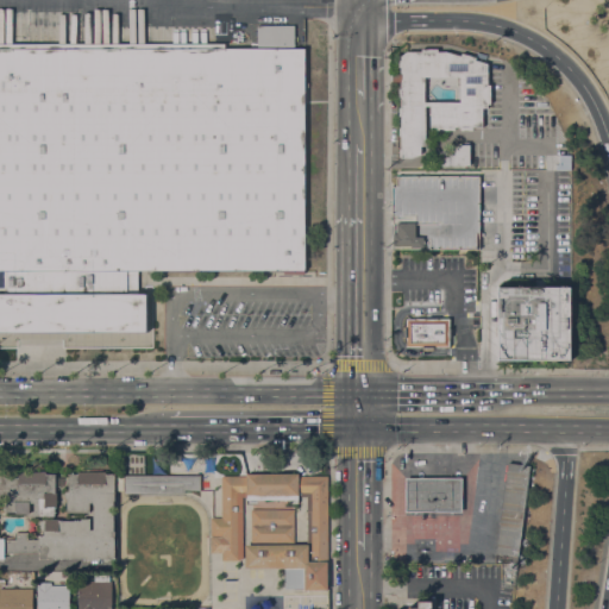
[(0,332),(0,43),(225,43),(225,48),(257,48),(257,25),(295,25),(295,48),(305,48),(305,274),(283,274),(283,270),(138,270),(138,294),(146,294),(146,332),(0,332)]
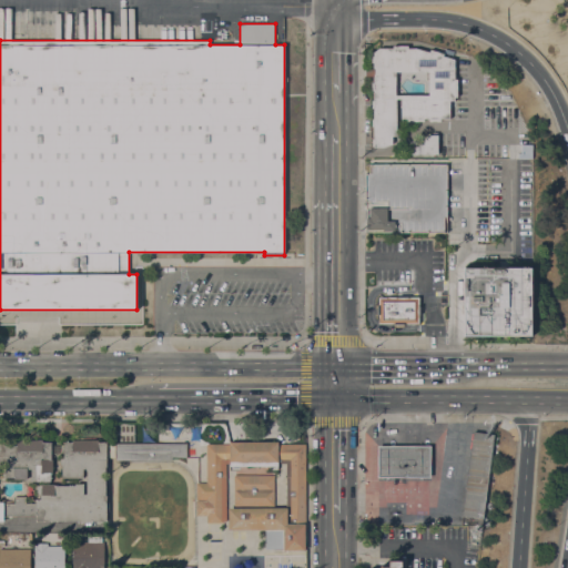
[(374,146),(373,146),(373,139),(374,139),(374,127),(373,127),(373,119),(374,119),(374,108),(373,108),(373,100),(374,100),(374,90),(373,90),(373,83),(374,83),(374,77),(366,77),(366,68),(374,68),(374,62),(373,62),(373,56),(374,56),(374,52),(379,48),(394,48),(394,46),(408,46),(408,48),(416,48),(430,52),(430,49),(444,53),(444,56),(454,59),(455,79),(457,79),(457,97),(455,97),(455,100),(449,101),(450,118),(440,119),(440,121),(429,121),(429,119),(424,119),(424,121),(407,122),(406,119),(402,119),(401,99),(396,99),(397,135),(393,135),(393,144),(384,146),(374,146)]
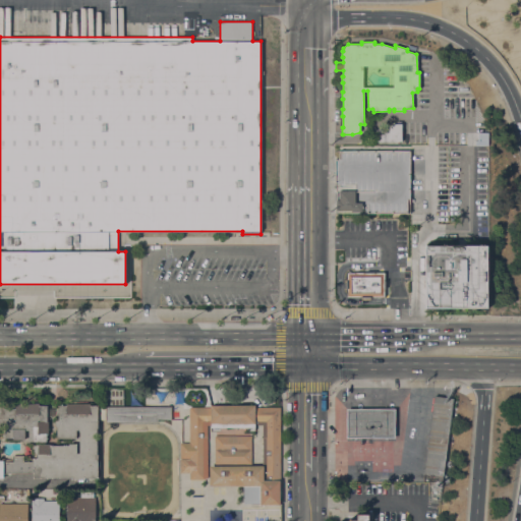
[(402,123),(402,141),(374,141),(373,132),(377,129),(390,129),(390,126),(394,124),(402,123)]
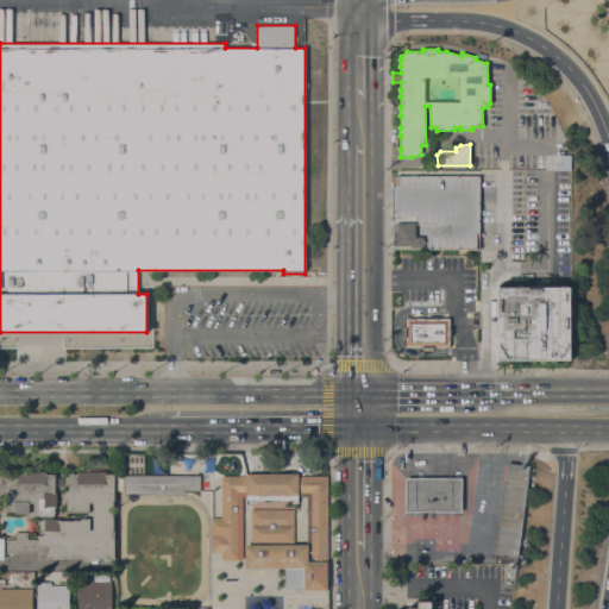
[(391,186),(396,186),(396,175),(479,175),(479,214),(391,214),(391,186)]
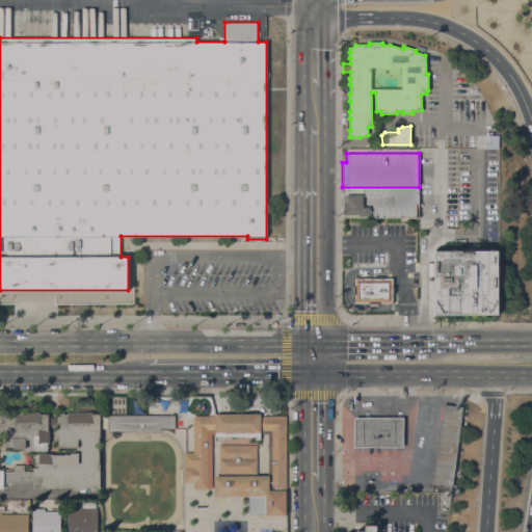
[(419,187),(419,204),(416,204),(416,217),(357,217),(357,215),(344,215),(344,213),(343,204),(344,204),(344,195),(342,195),(342,187),(419,187)]
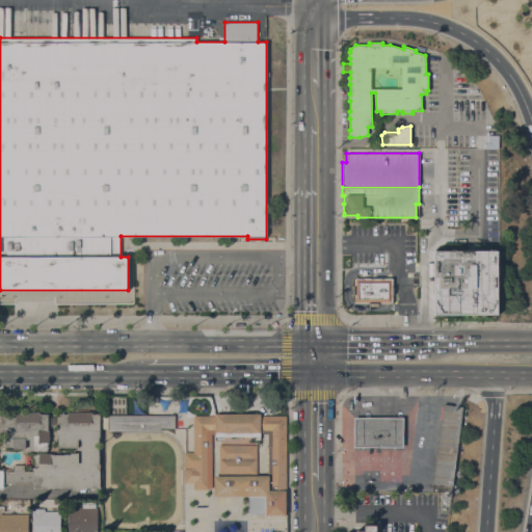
[(498,250),(498,315),(434,315),(434,250),(498,250)]
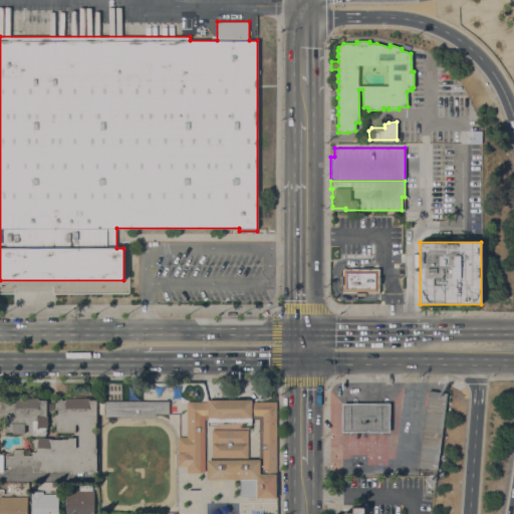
[(342,285),(341,285),(341,277),(342,277),(342,269),(379,269),(379,277),(379,285),(379,292),(342,293),(342,285)]
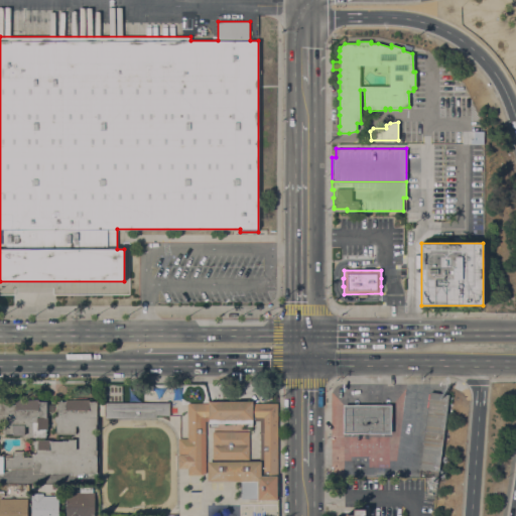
[(424,437),(422,436),(423,430),(425,430),(429,401),(427,400),(428,393),(430,394),(430,392),(448,394),(438,471),(420,469),(424,437)]
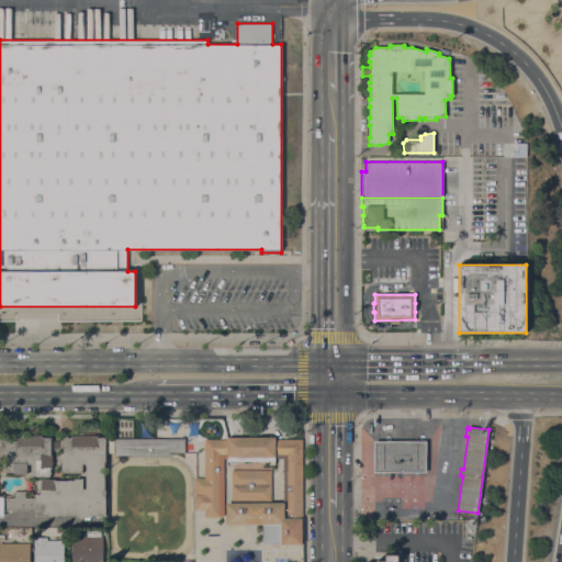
[(78,517),(78,516),(36,516),(36,510),(4,510),(4,516),(0,516),(0,437),(17,437),(17,436),(42,436),(42,437),(52,437),(52,440),(63,440),(63,437),(71,437),(71,435),(98,436),(98,437),(107,437),(105,462),(105,491),(107,491),(107,515),(92,515),(92,517),(78,517)]
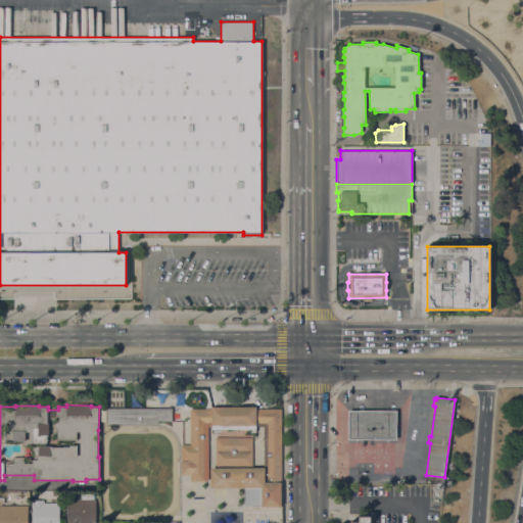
[(256,426),(256,432),(253,432),(253,429),(215,429),(215,432),(212,432),(212,429),(211,429),(211,427),(208,427),(208,481),(191,481),(191,475),(181,475),(181,444),(190,444),(190,409),(212,409),(212,407),(256,407),(256,409),(281,409),(281,507),(262,507),(262,506),(245,506),(245,488),(210,488),(210,468),(264,467),(264,426),(256,426)]
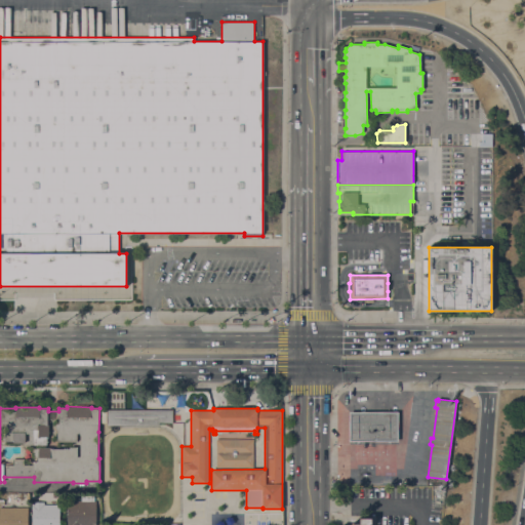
[(173,409),(173,422),(159,422),(108,423),(108,410),(173,409)]
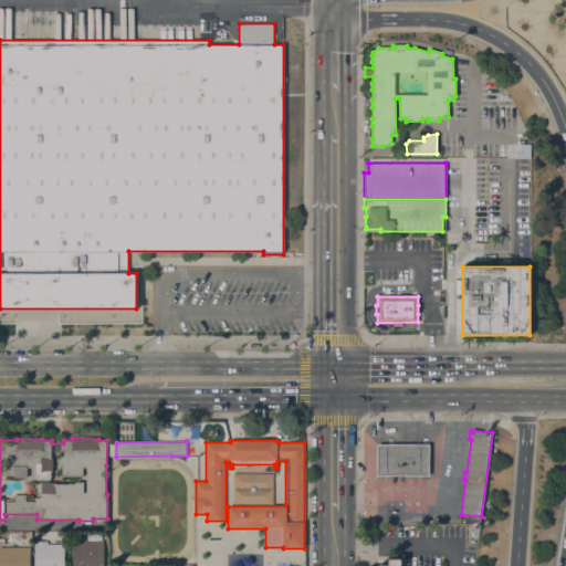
[(376,475),(376,446),(427,446),(427,475),(376,475)]
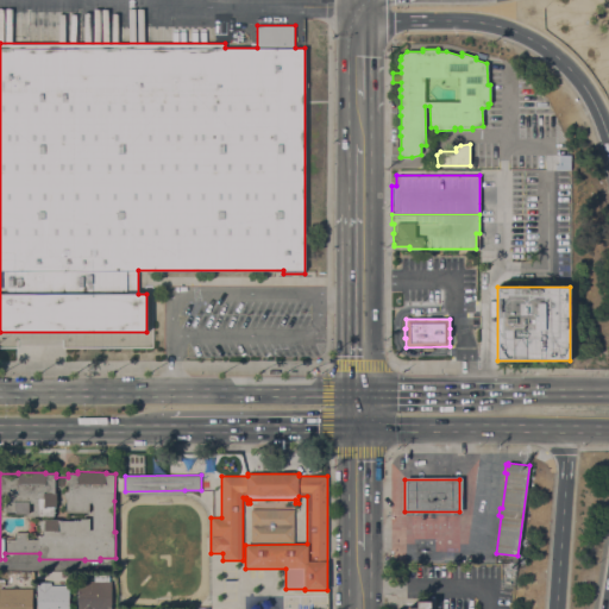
[(294,509),(294,542),(251,542),(251,509),(294,509)]
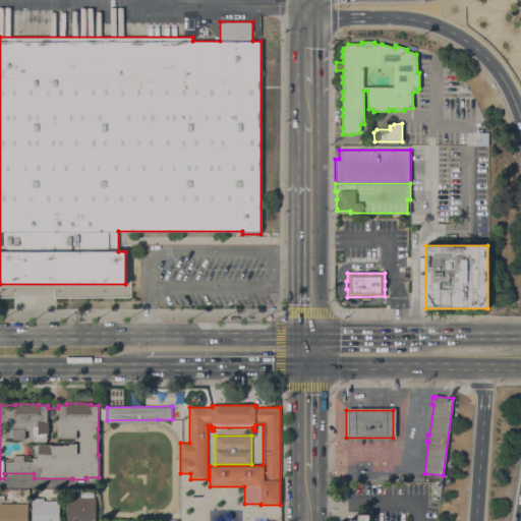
[(63,487),(63,496),(45,496),(45,494),(33,494),(33,488),(63,487)]
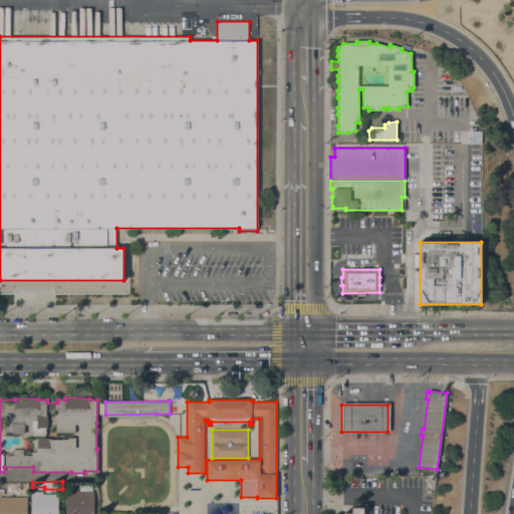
[(66,513),(66,490),(94,490),(94,513),(66,513)]
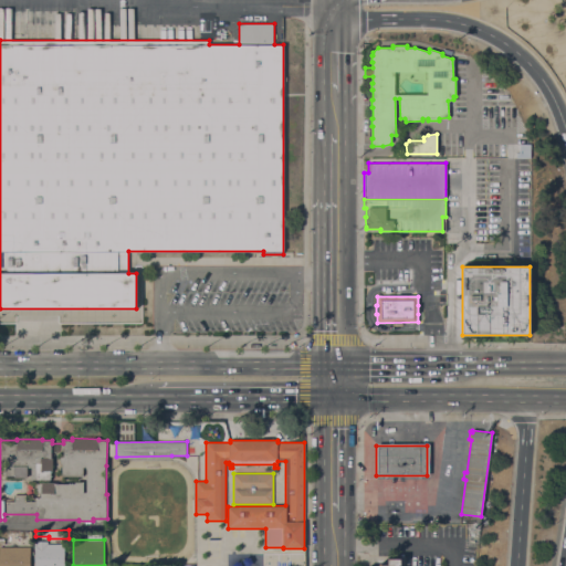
[(64,565),(34,565),(34,541),(48,541),(48,544),(64,544),(64,565)]
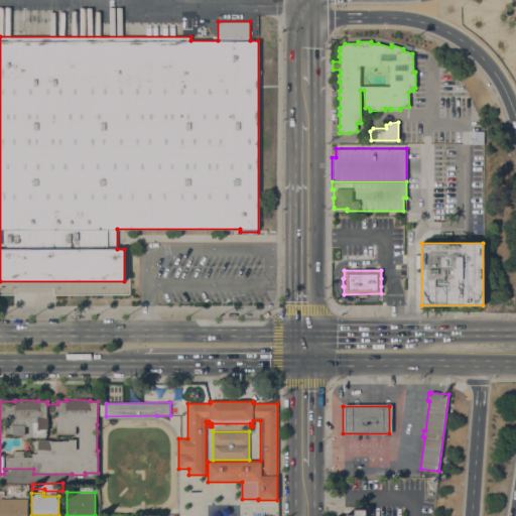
[(0,515),(0,499),(28,499),(28,515),(0,515)]
